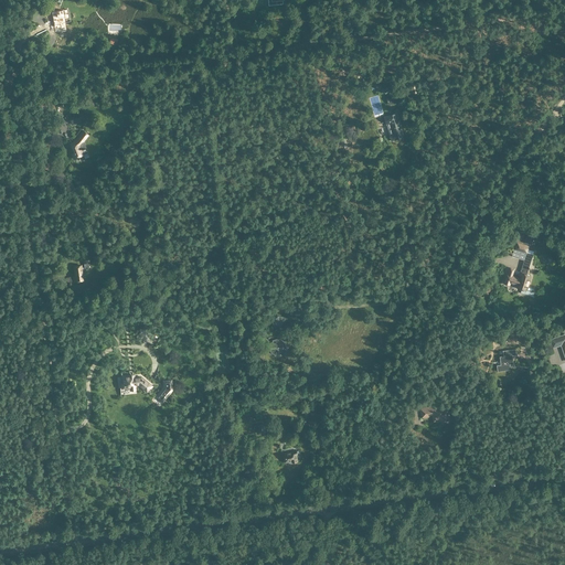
[(53,12),(51,12),(52,20),(53,19),(55,33),(59,33),(60,33),(60,32),(66,32),(65,20),(70,20),(68,10),(53,12)]
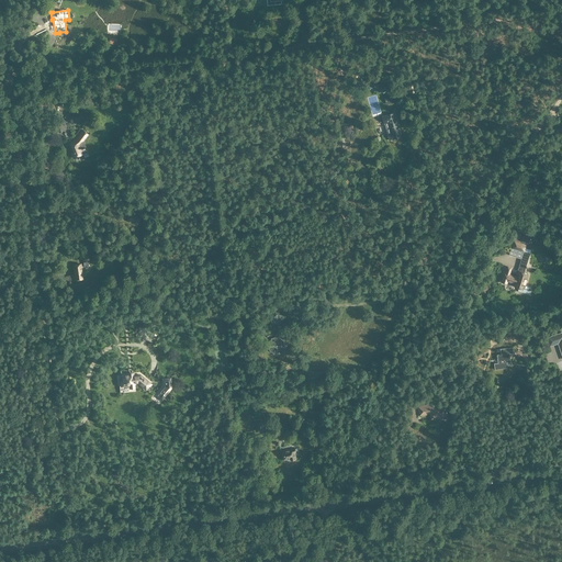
[(408,98),(415,96),(413,87),(405,88),(408,98)]
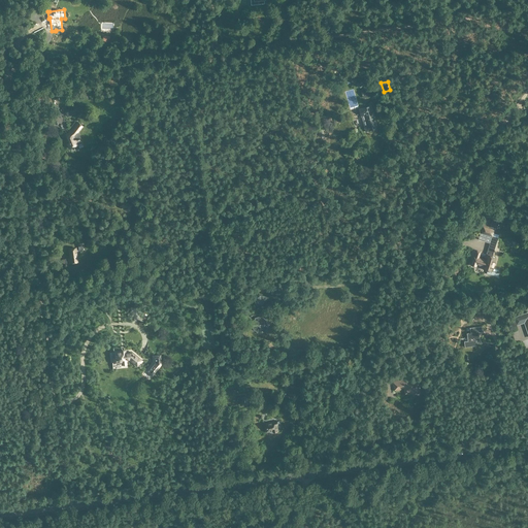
[(370,87),(361,90),(363,98),(372,95),(370,87)]
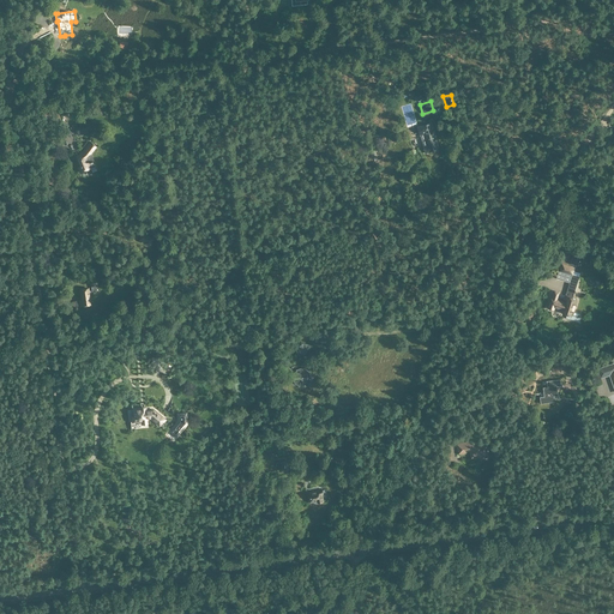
[(78,134),(94,127),(90,120),(74,126),(78,134)]
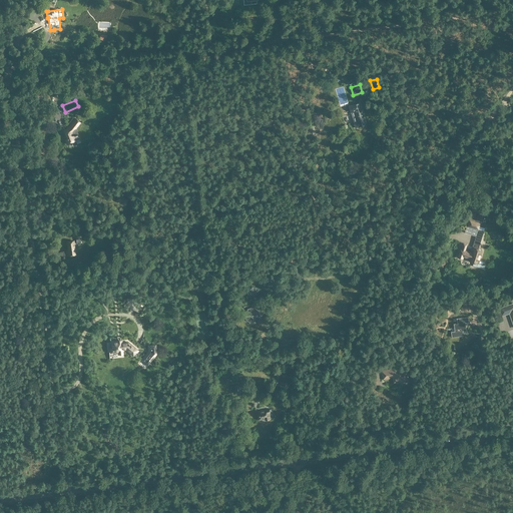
[(361,103),(353,105),(356,121),(354,122),(355,127),(367,124),(361,103)]
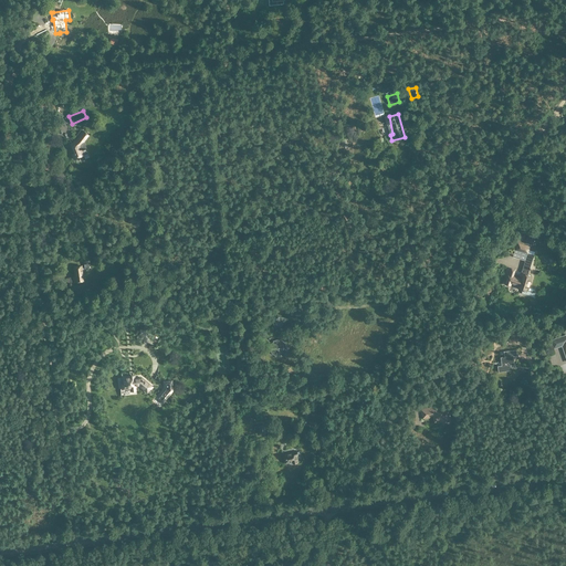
[(81,149),(79,145),(82,142),(83,144),(88,136),(84,132),(79,139),(76,140),(71,144),(74,154),(72,154),(73,158),(83,155),(81,149)]
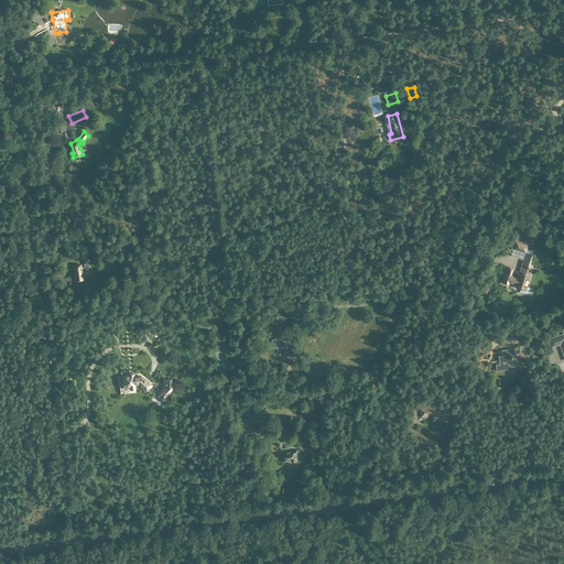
[(141,219),(130,215),(128,223),(139,226),(141,219)]
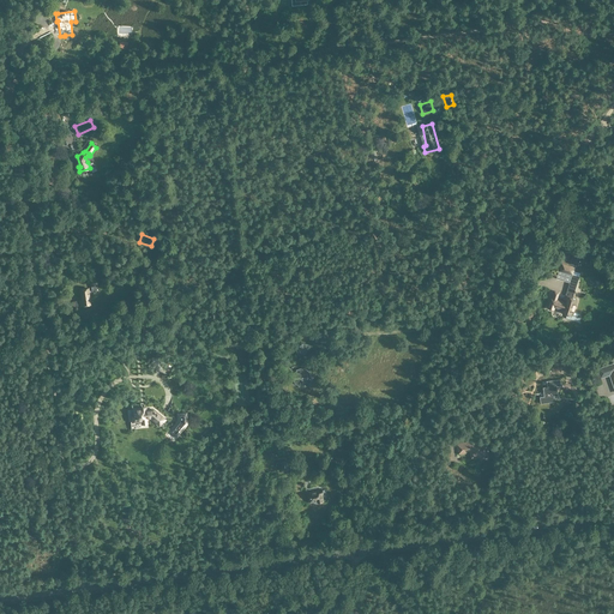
[(573,259),(571,264),(577,266),(581,254),(571,251),(571,252),(575,254),(573,258),(572,258),(572,259),(573,259)]
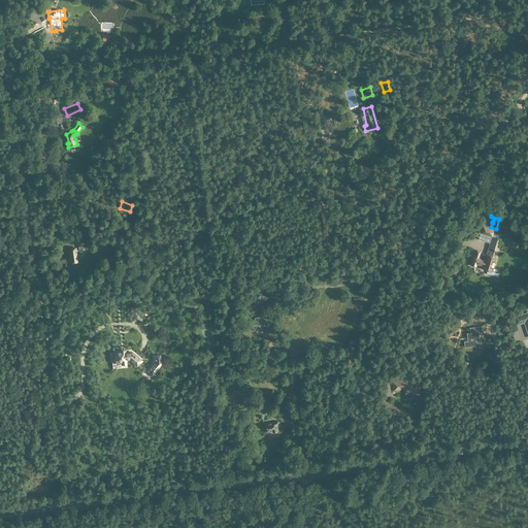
[(498,238),(493,236),(495,230),(483,226),(481,233),(492,237),(487,255),(493,257),(498,238)]
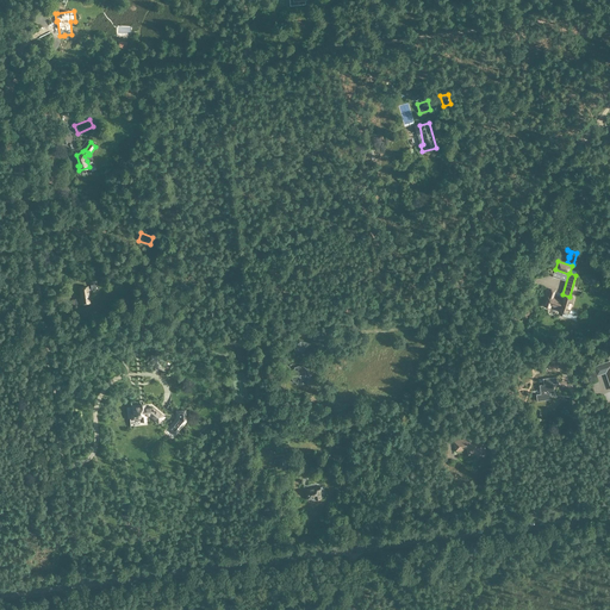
[(89,303),(88,287),(80,288),(81,299),(80,299),(80,304),(89,303)]
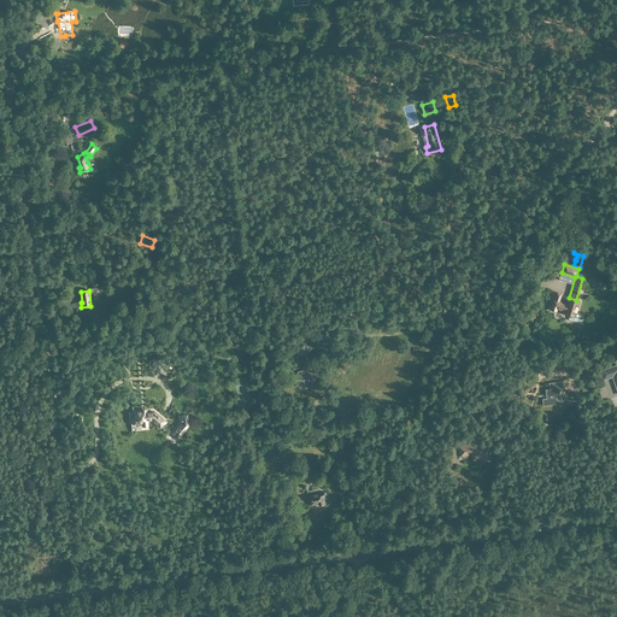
[(558,310),(565,311),(564,313),(575,317),(579,301),(569,299),(569,300),(569,304),(564,303),(565,301),(560,300),(562,294),(558,293),(556,300),(554,299),(551,310),(557,311),(558,310)]
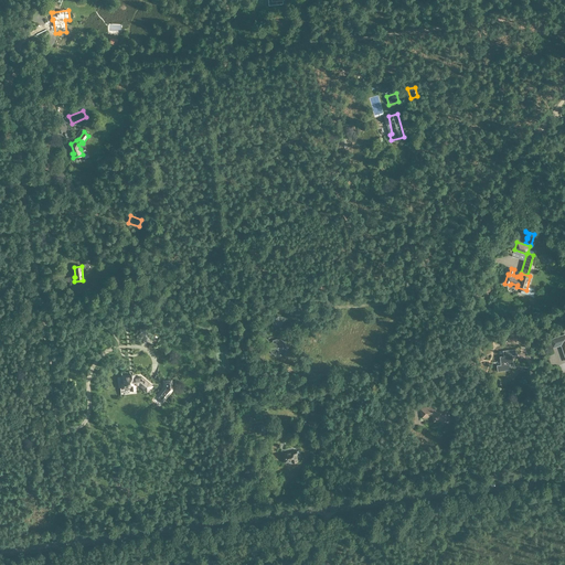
[(270,319),(277,331),(287,318),(278,316),(278,315),(270,319)]
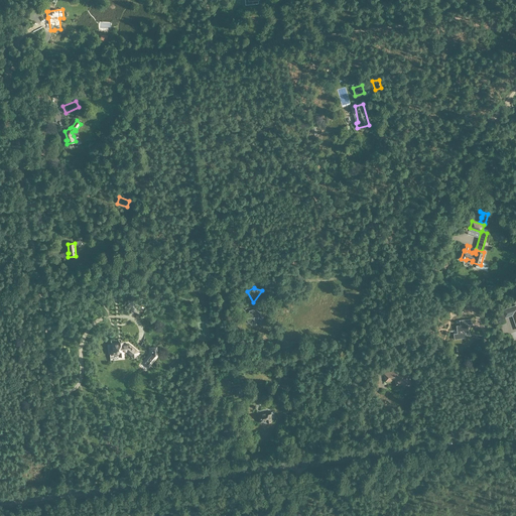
[(460,304),(467,306),(469,300),(462,297),(460,304)]
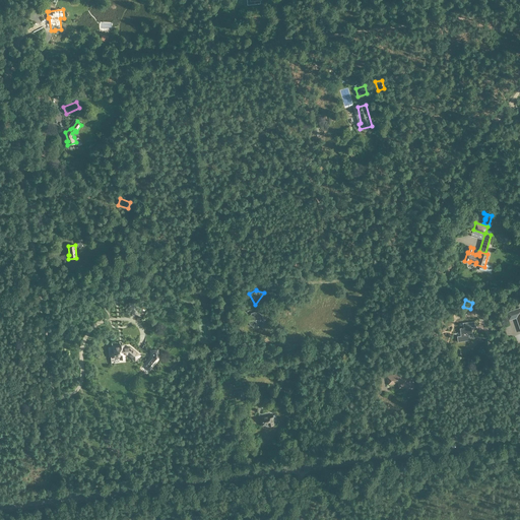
[(517,317),(519,325),(519,311),(519,309),(507,313),(509,320),(517,317)]
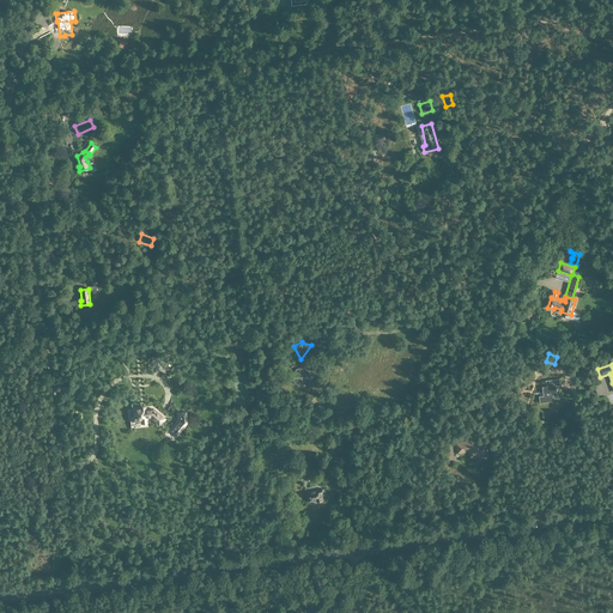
[(540,404),(554,401),(553,395),(557,395),(557,387),(560,386),(559,378),(546,381),(546,387),(542,387),(544,396),(539,396),(540,404)]
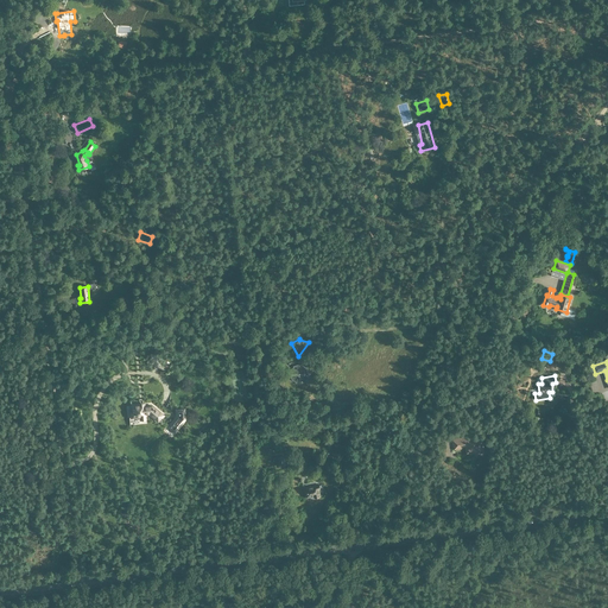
[(140,418),(140,416),(149,415),(158,422),(163,416),(151,406),(145,406),(144,405),(132,406),(133,412),(131,413),(131,418),(140,418)]
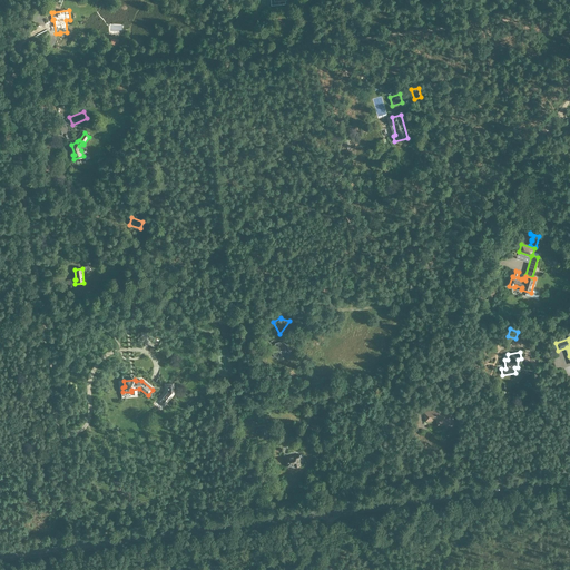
[(166,392),(159,401),(165,405),(174,395),(173,385),(165,386),(166,392)]
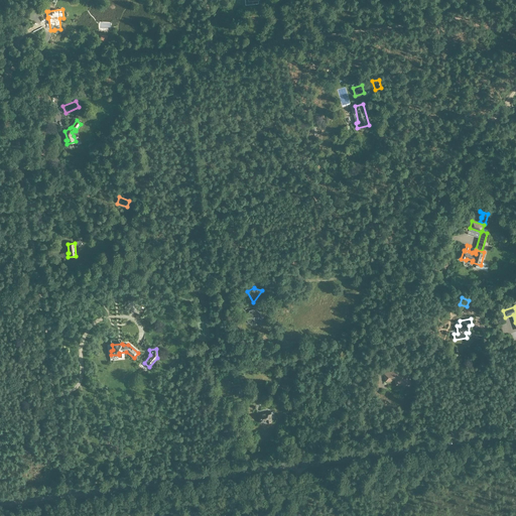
[(398,372),(384,373),(385,382),(391,381),(391,380),(395,380),(396,385),(407,384),(405,373),(398,374),(398,372)]
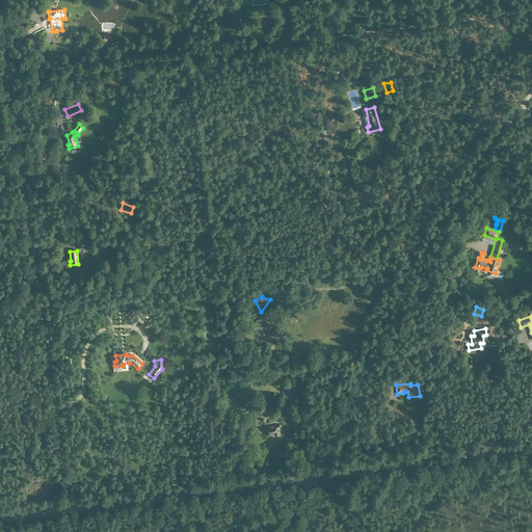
[(267,427),(268,435),(275,434),(275,435),(281,434),(280,429),(281,429),(280,425),(267,427)]
